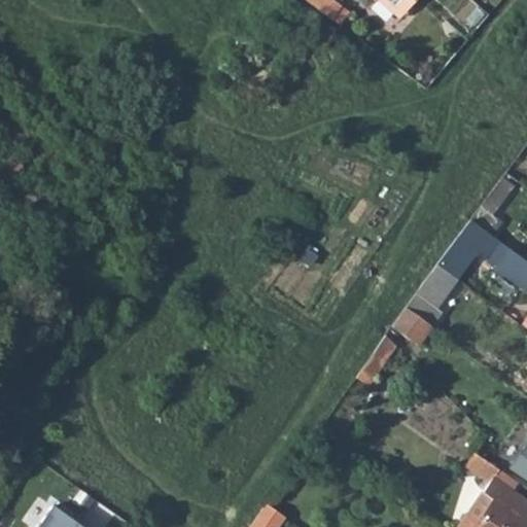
[(314,0),(340,23),(349,11),(336,0),(314,0)]
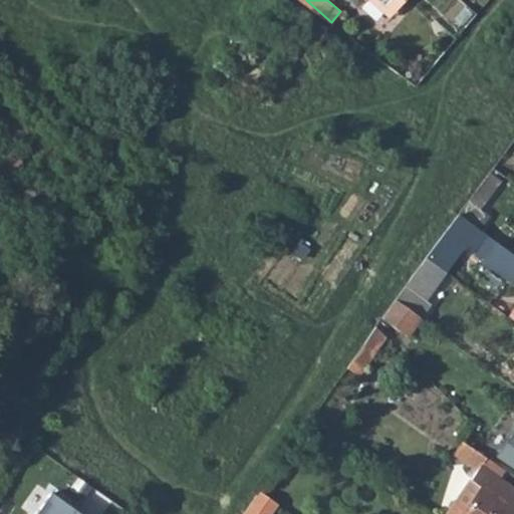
[(372,0),(392,16),(405,0),(372,0)]
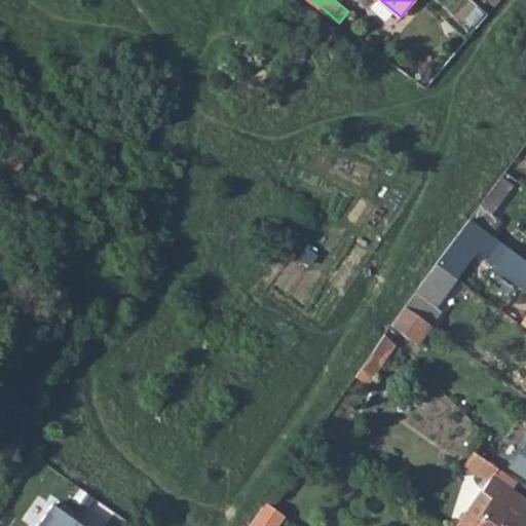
[(511,183),(499,176),(467,218),(488,234),(498,221),(488,214),(511,183)]
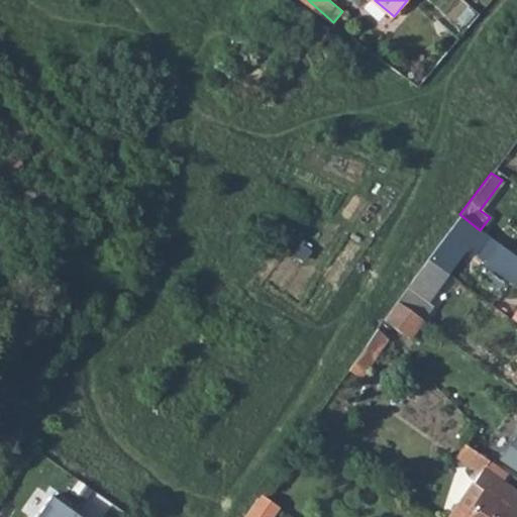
[(445,272),(466,245),(484,257),(482,262),(515,286),(516,283),(516,256),(503,246),(480,230),(459,214),(427,257),(445,272)]
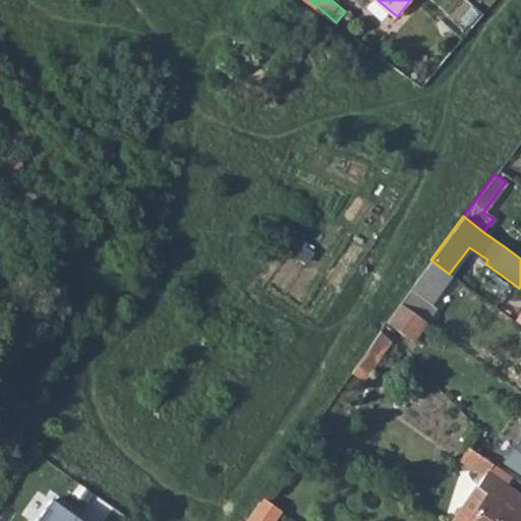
[(449,274),(430,259),(400,302),(424,321),(436,307),(428,302),(449,274)]
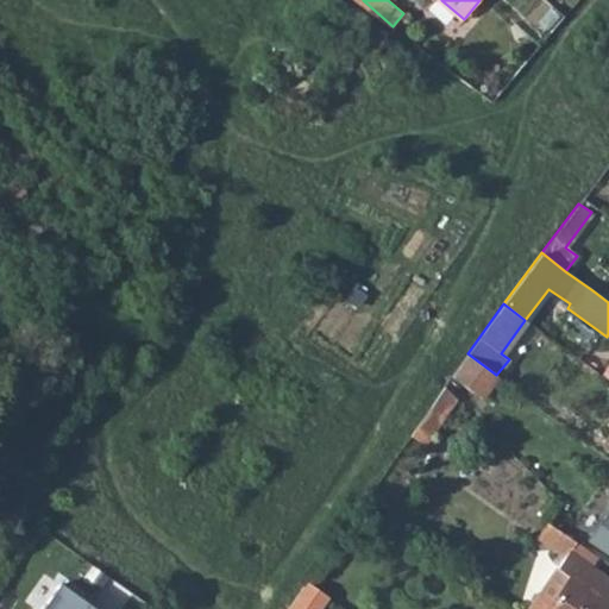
[(451,375),(481,396),(496,375),(468,353),(452,375),(451,375)]
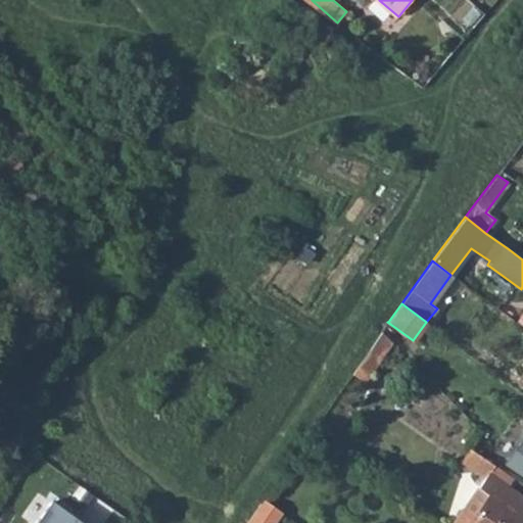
[(492,306),(477,328),(490,337),(507,316),(492,306)]
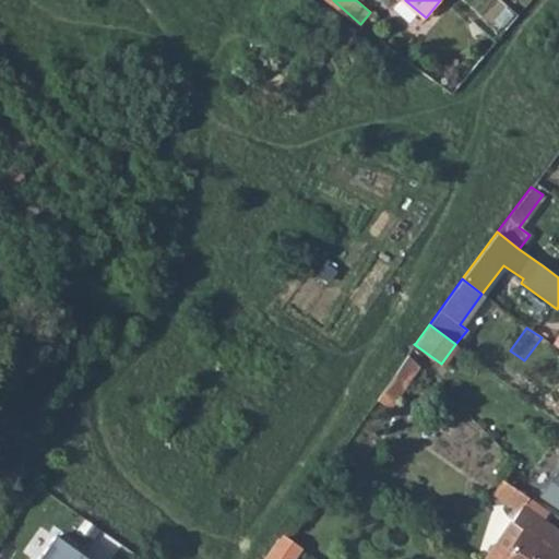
[(406,356),(385,389),(383,391),(396,399),(418,367),(406,356)]
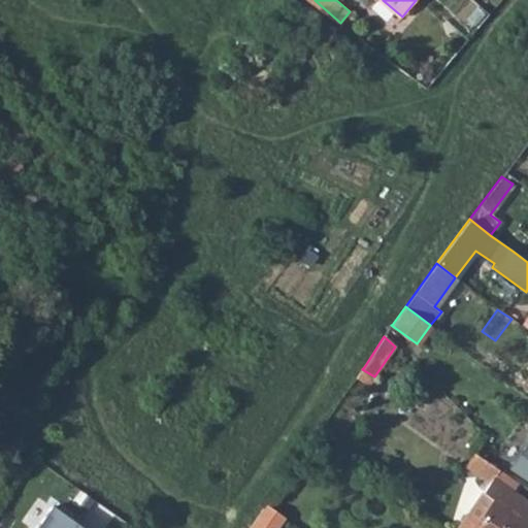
[(527,440),(519,435),(507,452),(518,459),(527,444),(527,440)]
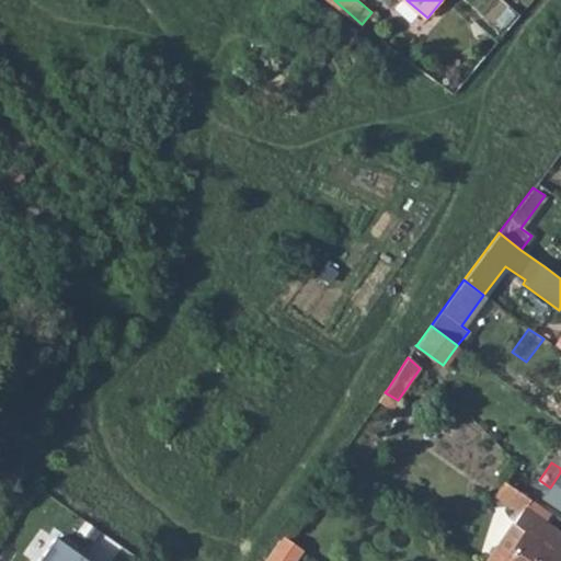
[(560,472),(550,488),(545,496),(560,507),(560,472)]
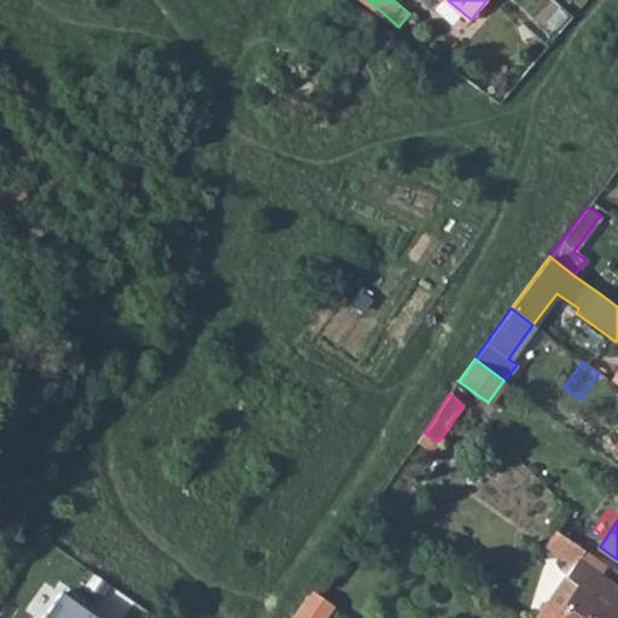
[(565,576),(577,584),(554,617),(610,617),(617,607),(617,587),(599,575),(606,566),(555,530),(546,544),(573,563),(564,576),(565,576)]
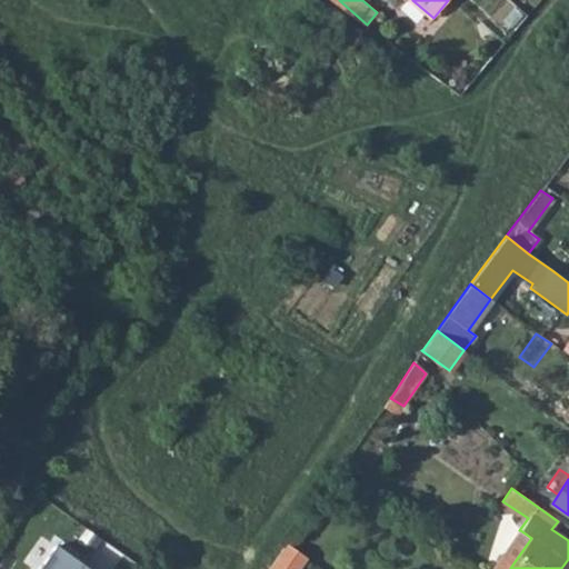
[(510,568),(531,538),(520,530),(493,568),(510,568)]
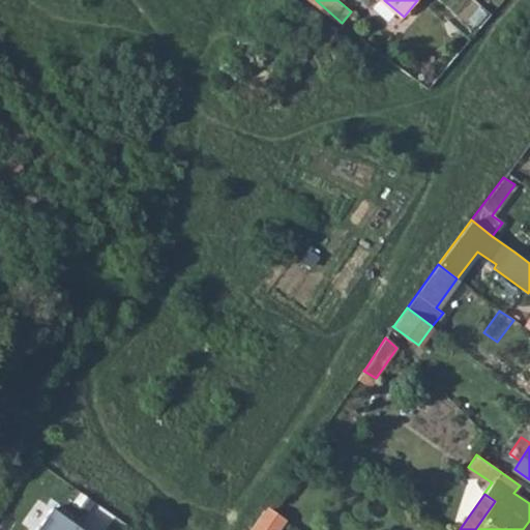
[(280,529),(287,520),(266,505),(247,529),(280,529)]
